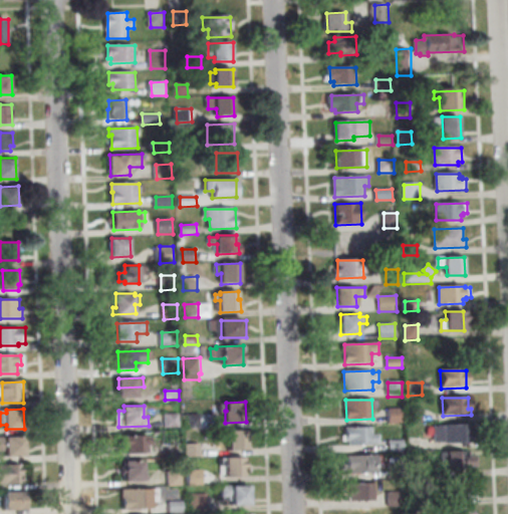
[(403,410),(403,424),(389,424),(389,410),(403,410)]
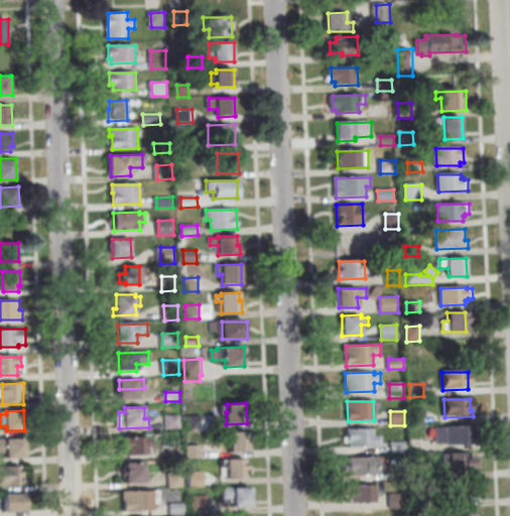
[(424,424),(411,424),(410,411),(423,411),(424,424)]
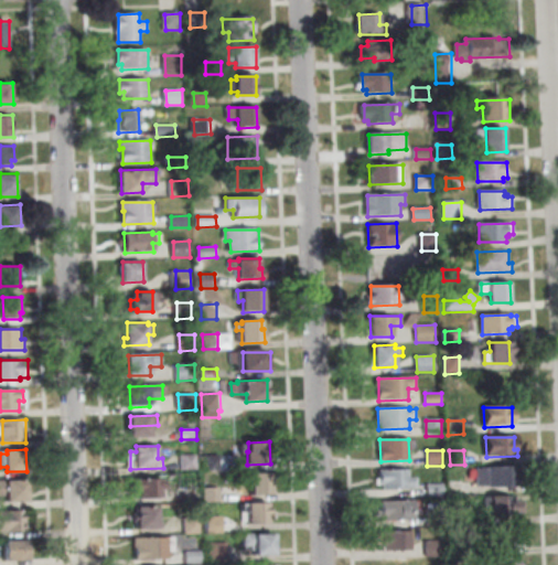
[(199,469),(183,470),(182,456),(197,455),(199,469)]
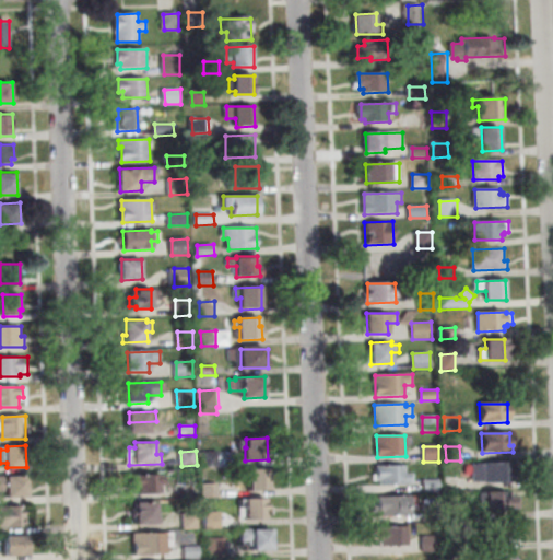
[(219,468),(206,468),(204,453),(219,452),(219,468)]
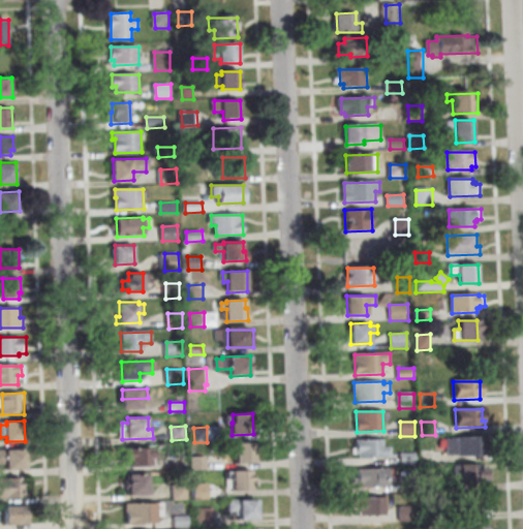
[(458,457),(458,456),(448,456),(448,439),(457,439),(457,438),(487,437),(487,456),(458,457)]
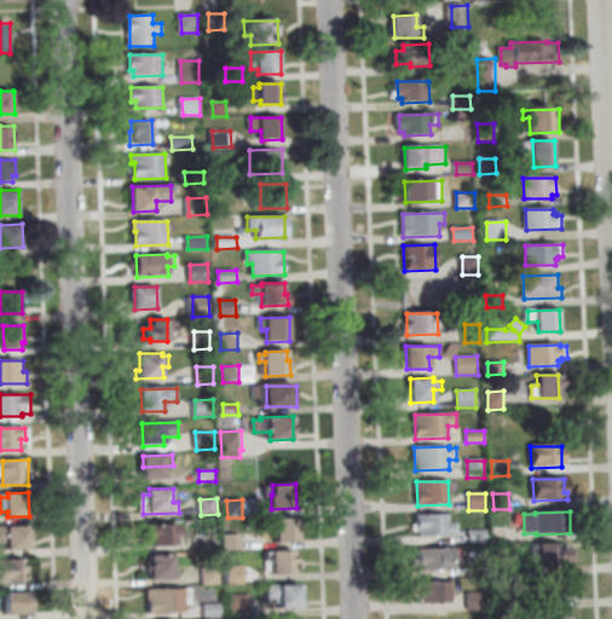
[(419,537),(419,532),(417,532),(416,516),(448,515),(448,524),(456,524),(457,534),(448,534),(448,536),(419,537)]
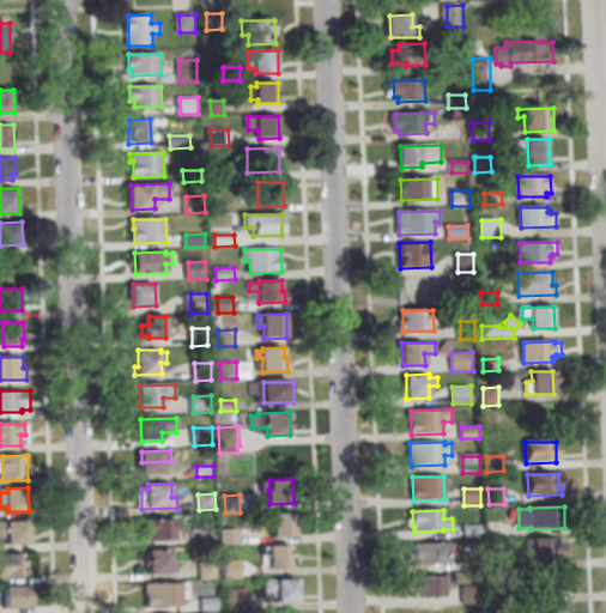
[(295,538),(273,538),(273,514),(294,514),(295,538)]
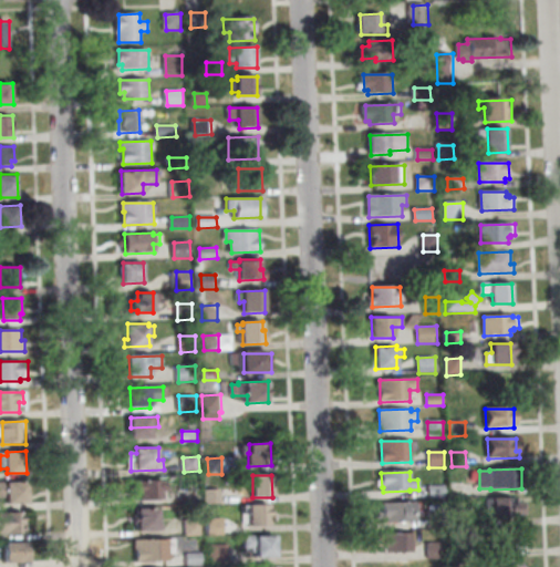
[(164,500),(135,501),(135,492),(134,492),(133,482),(164,481),(164,500)]
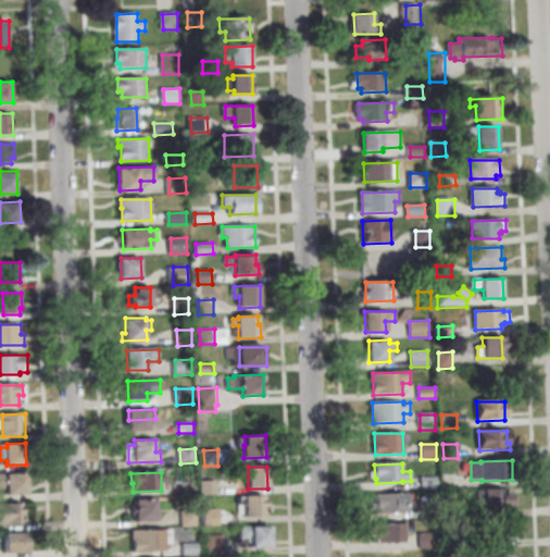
[(0,489),(0,473),(27,473),(28,494),(8,495),(8,489),(0,489)]
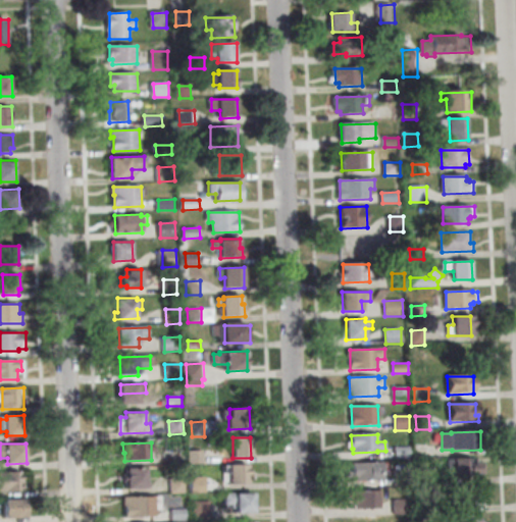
[(395,448),(410,448),(411,458),(395,459),(395,448)]
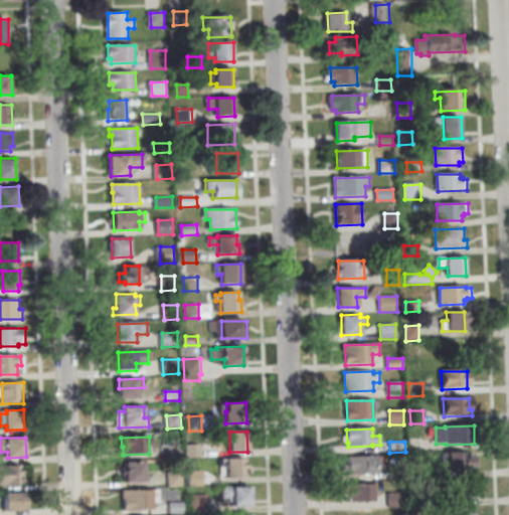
[(187,459),(187,446),(201,446),(201,458),(187,459)]
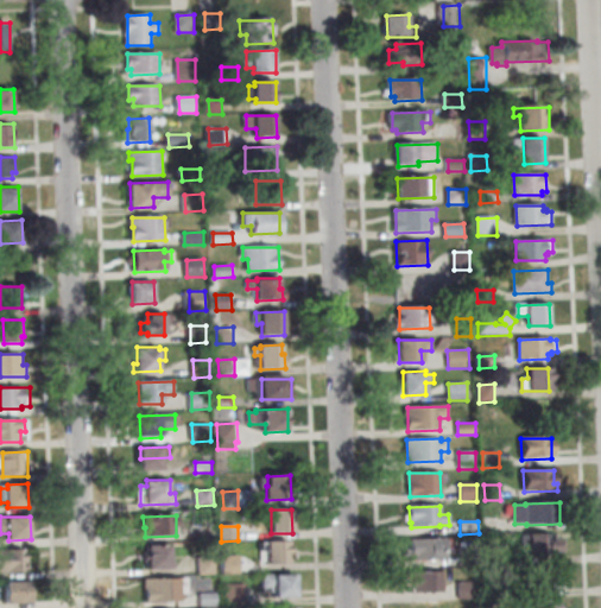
[(544,555),(529,555),(529,545),(522,546),(520,536),(527,534),(527,533),(544,533),(544,539),(560,538),(560,552),(544,552),(544,555)]
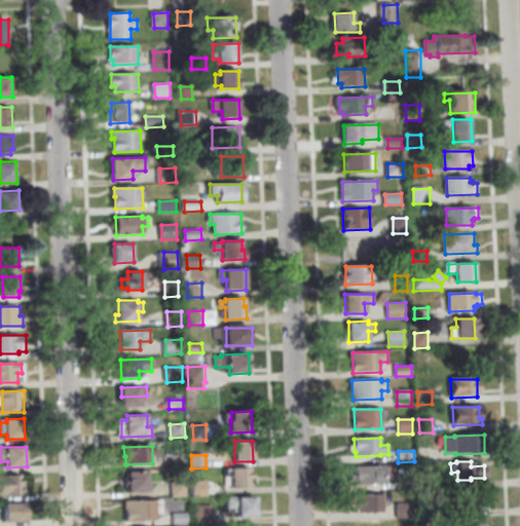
[(383,484),(360,485),(360,481),(356,481),(356,467),(382,466),(383,484)]
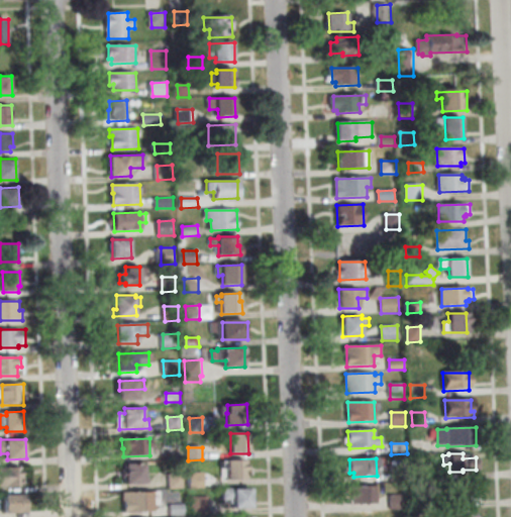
[(227,481),(227,460),(245,460),(246,480),(227,481)]
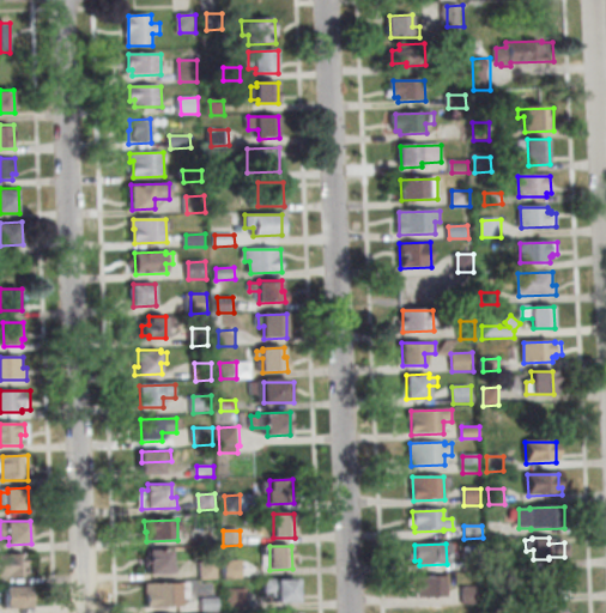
[(149,550),(170,550),(171,571),(150,572),(149,550)]
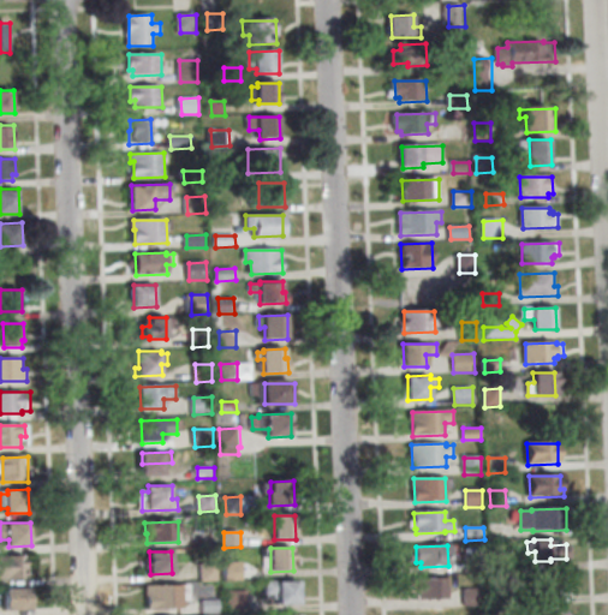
[(483,572),(465,572),(465,553),(483,553),(483,572)]
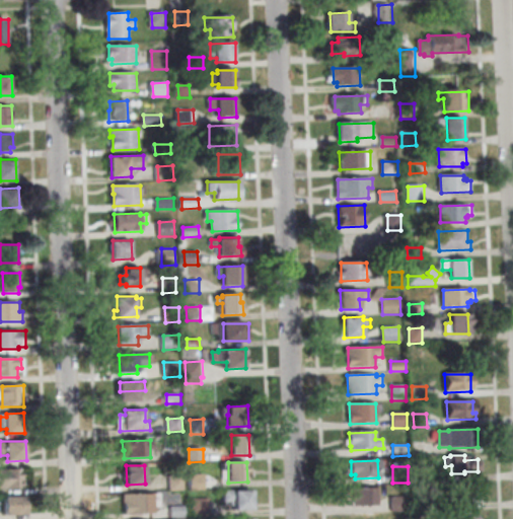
[(427,483),(414,483),(414,467),(426,467),(427,483)]
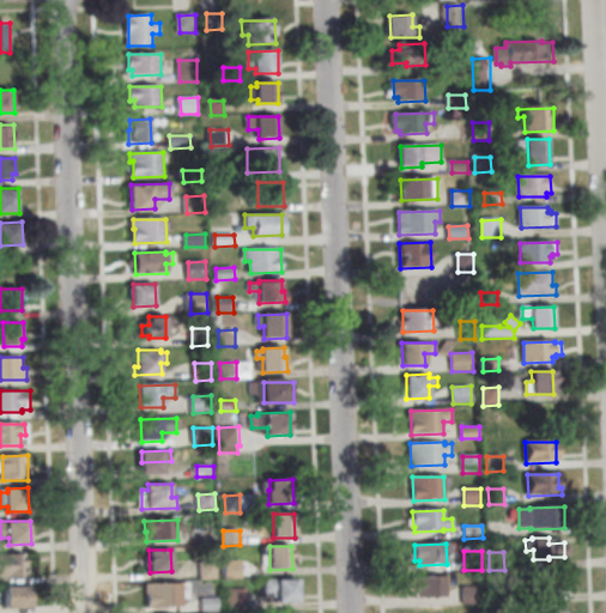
[(0,576),(0,554),(26,554),(28,576),(0,576)]
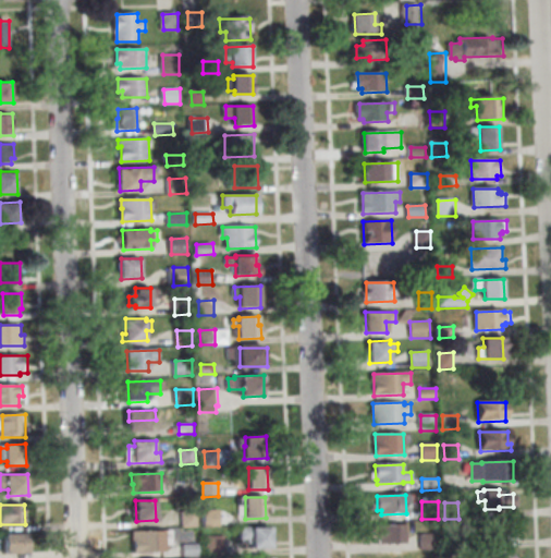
[(184,528),(183,510),(198,510),(198,528),(184,528)]
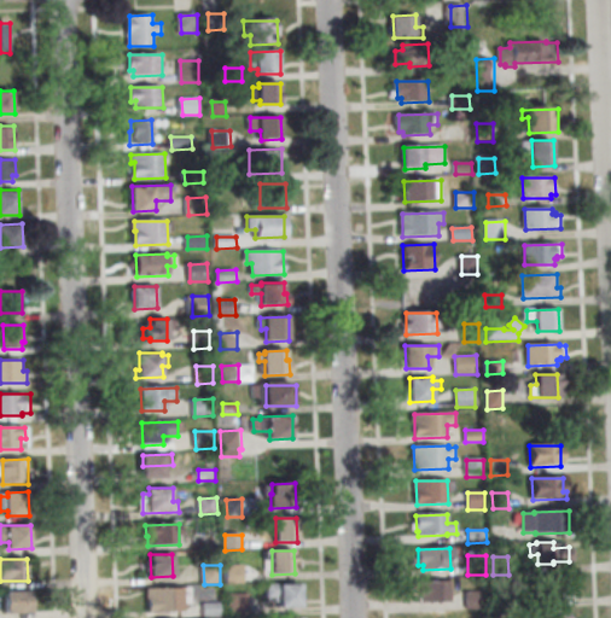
[(227,566),(243,565),(244,583),(227,584),(227,566)]
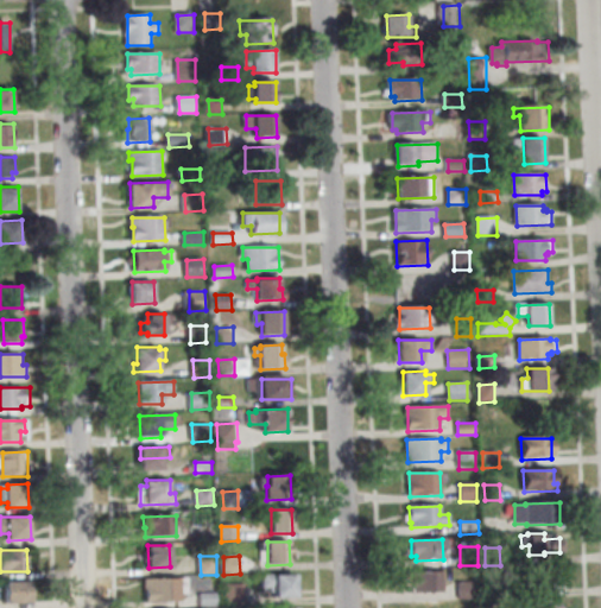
[(529,590),(527,568),(561,567),(561,578),(563,578),(563,589),(529,590)]
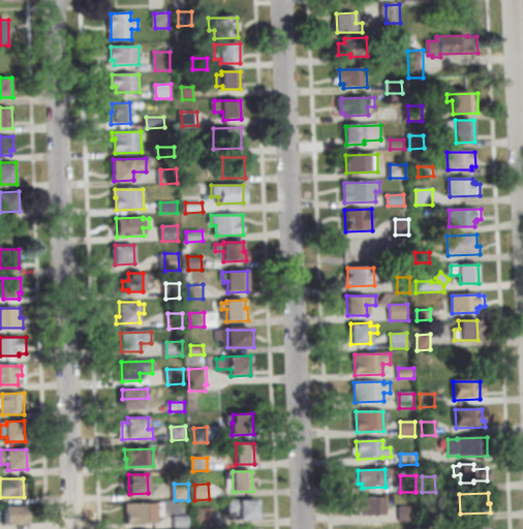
[(362,517),(362,511),(359,511),(359,509),(352,510),(352,500),(358,500),(358,498),(386,498),(387,516),(362,517)]
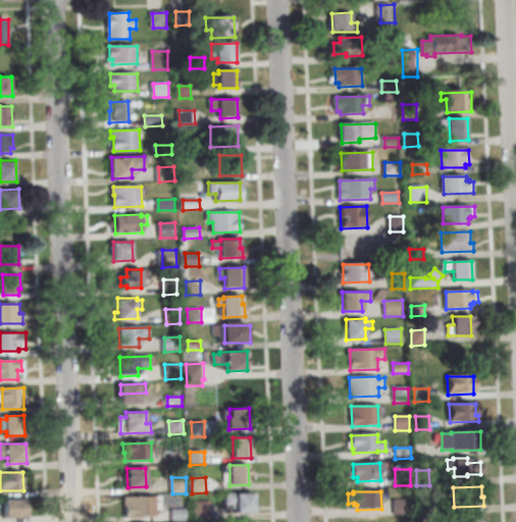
[(226,505),(226,493),(254,492),(254,506),(257,506),(257,513),(236,513),(236,505),(226,505)]
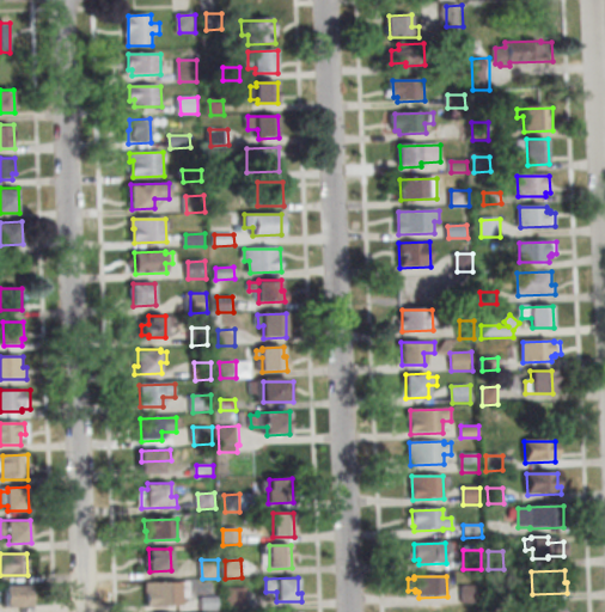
[(190,598),(181,598),(181,605),(148,606),(147,583),(190,582),(190,598)]
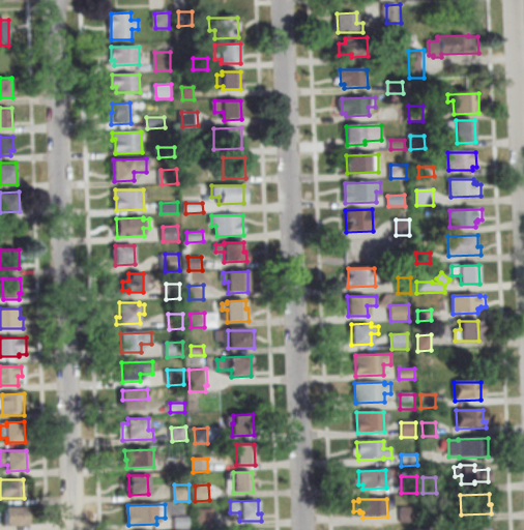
[(27,506),(28,525),(6,525),(6,507),(27,506)]
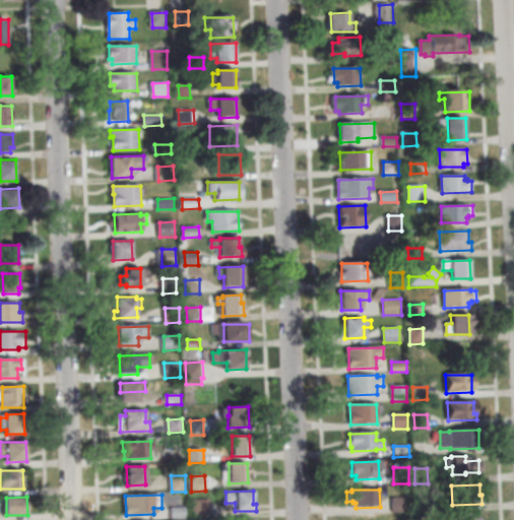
[(392,513),(392,498),(407,498),(408,512),(392,513)]
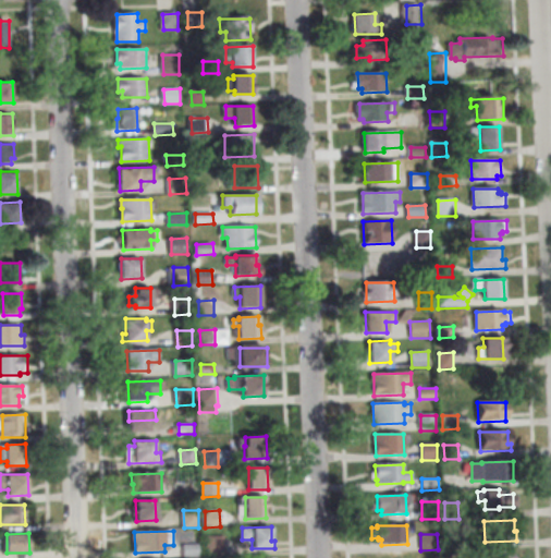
[(227,555),(209,555),(208,536),(225,536),(227,555)]
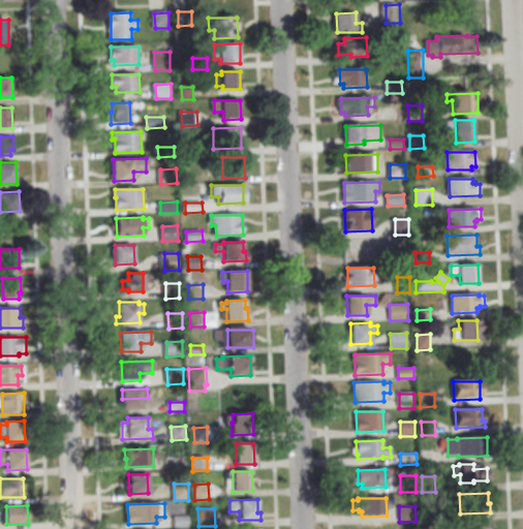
[(176,528),(175,517),(189,517),(190,527),(176,528)]
